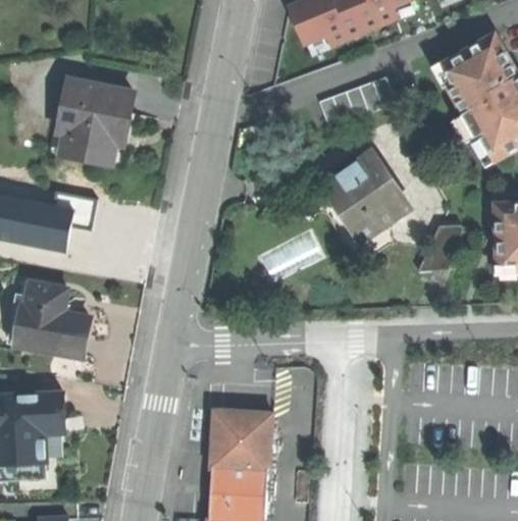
[(303,0),(289,6),(304,41),(325,32),(329,42),(362,29),(349,0),(334,0),(330,2),(329,0),(316,0),(308,4),(306,0),(303,0)]
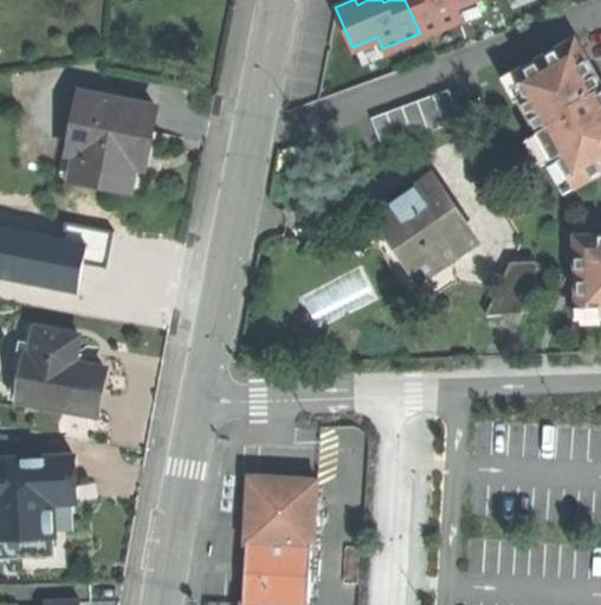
[(405,0),(420,33),(456,19),(451,7),(467,0),(405,0)]
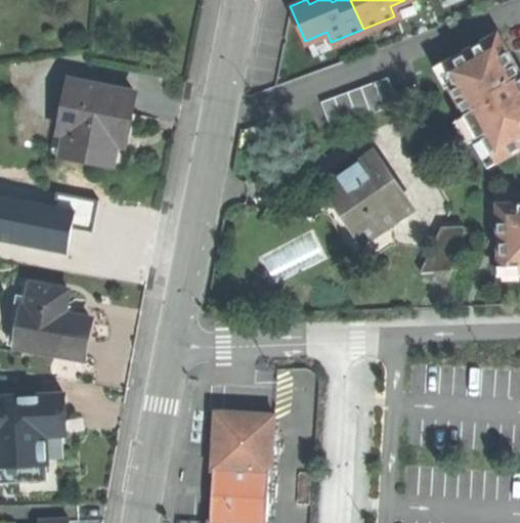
[(519,73),(497,33),(443,64),(452,81),(447,84),(477,138),(482,136),(492,154),(519,137),(519,73)]
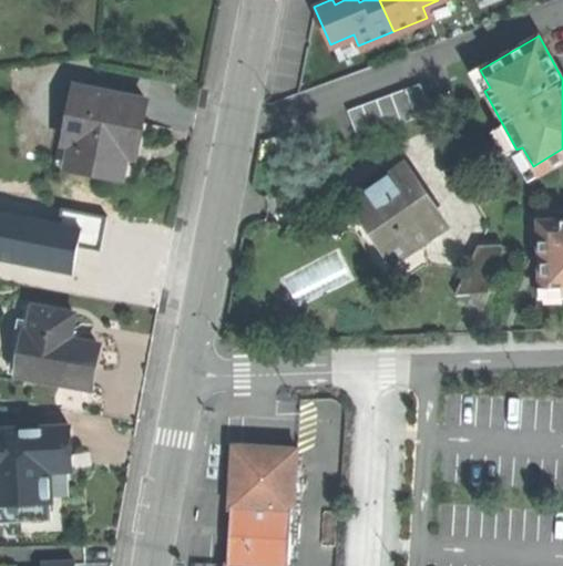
[(418,82),(346,109),(357,136),(429,110),(418,82)]
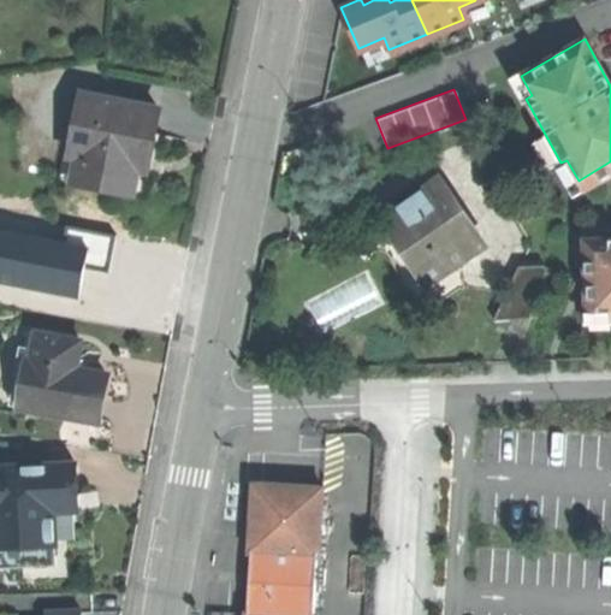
[(154,108),(79,94),(63,179),(130,193),(135,170),(149,172),(152,154),(155,135),(150,134),(154,108)]
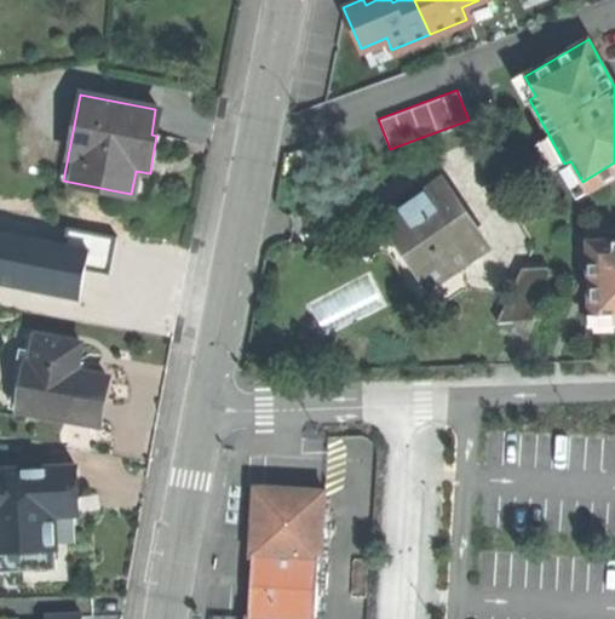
[(440,183),(384,223),(427,286),(483,247),(440,183)]
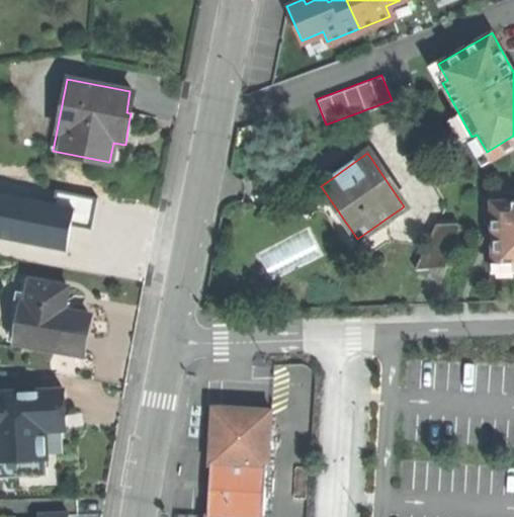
[(52,202),(0,193),(0,239),(65,251),(68,224),(88,227),(92,197),(54,189),(52,202)]
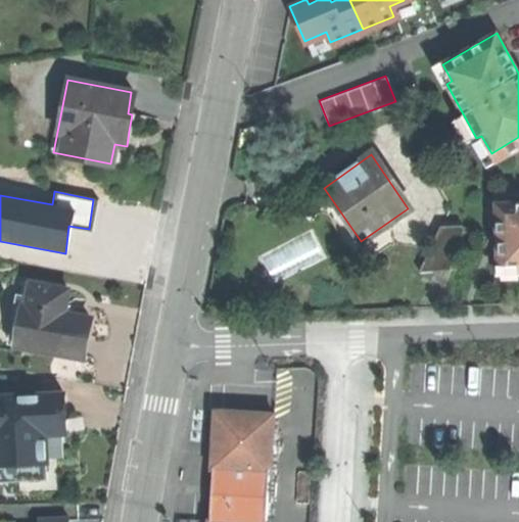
[(518,200),(497,201),(499,262),(516,262),(517,270),(518,269),(518,200)]
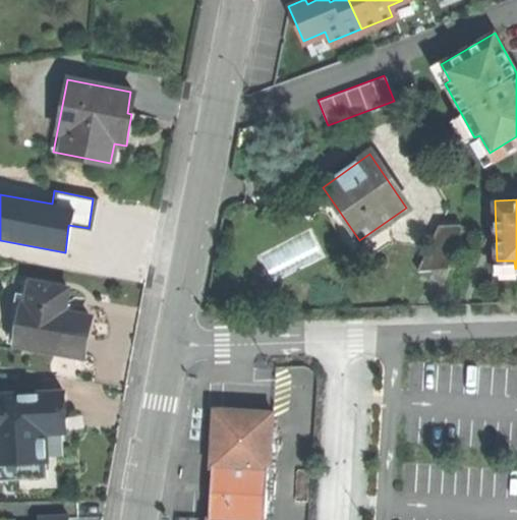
[(458,224),(437,226),(416,269),(431,269),(455,266),(458,224)]
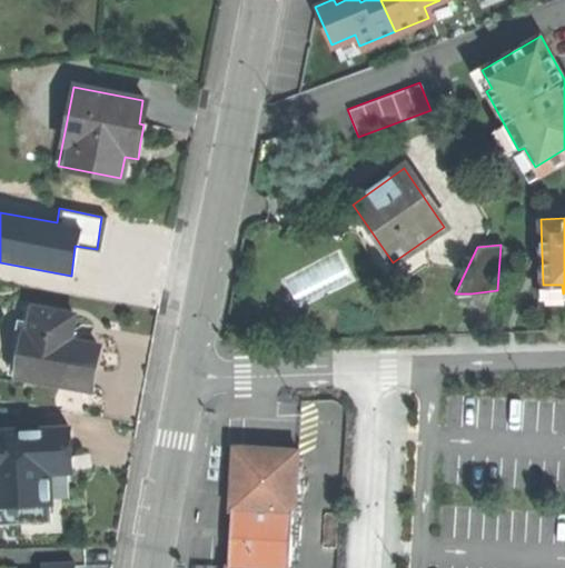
[(72,315),(31,307),(27,332),(31,334),(23,375),(23,377),(87,388),(91,365),(96,345),(68,339),(72,315)]
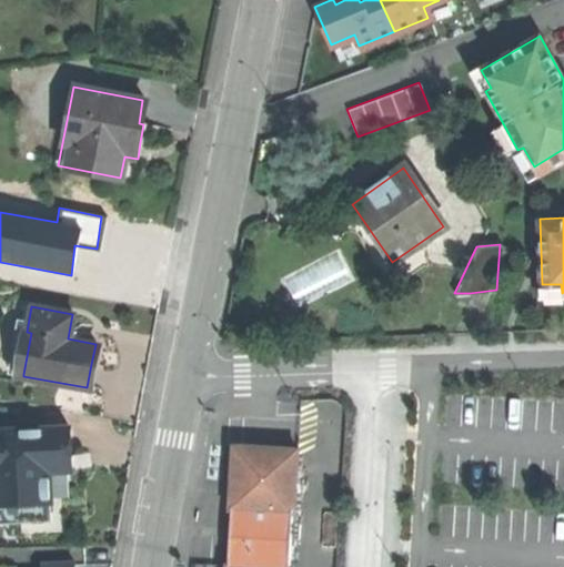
[(27,332),(16,330),(17,372),(23,374),(31,333),(27,332)]
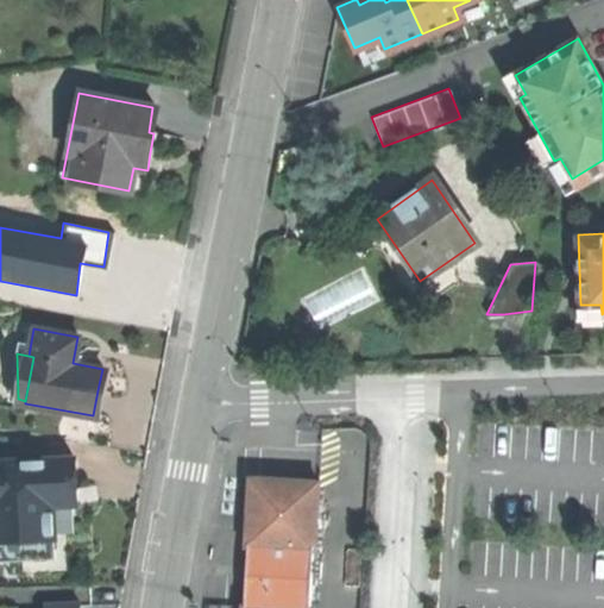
[(71,459),(0,462),(0,559),(51,558),(49,503),(73,503),(71,478),(71,459)]
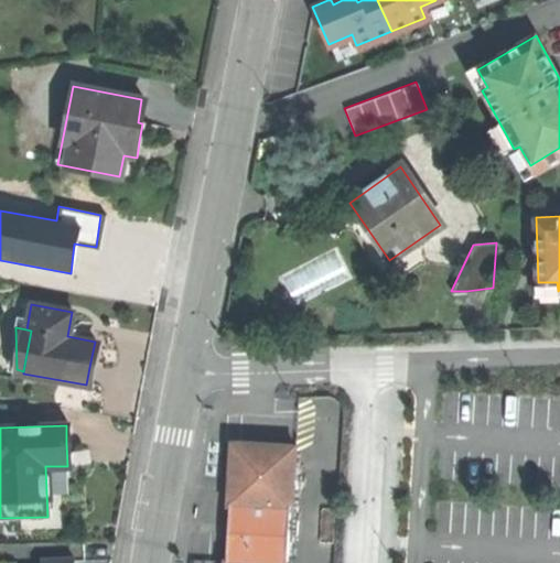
[(292,447),(229,444),(226,507),(228,508),(225,562),(223,562),(222,562),(284,562),(288,510),(290,510),(292,447)]
